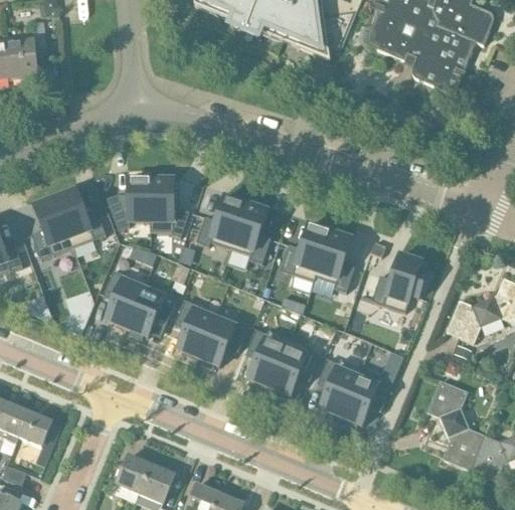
[(43,0),(44,12),(58,11),(57,0),(43,0)]
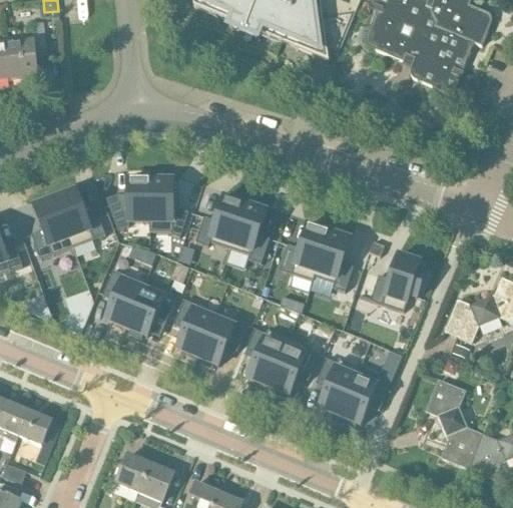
[(192,0),(193,5),(231,20),(229,25),(233,26),(233,25),(231,24),(234,15),(261,26),(257,34),(254,33),(253,35),(258,36),(260,32),(282,41),(283,38),(297,37),(292,0),(192,0)]
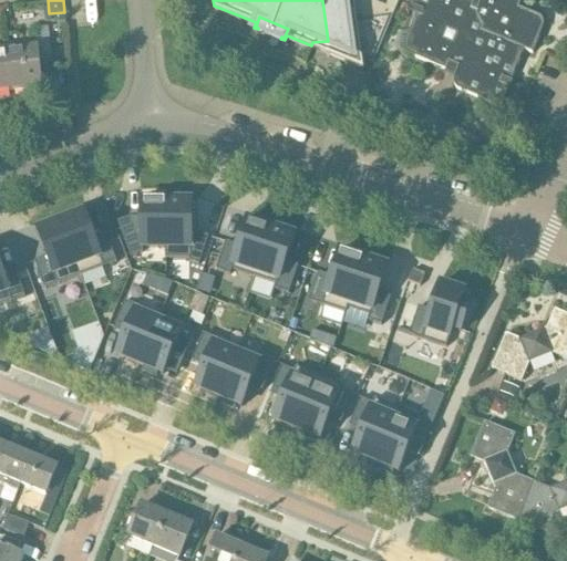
[(354,0),(362,55),(373,60),(398,0),(354,0)]
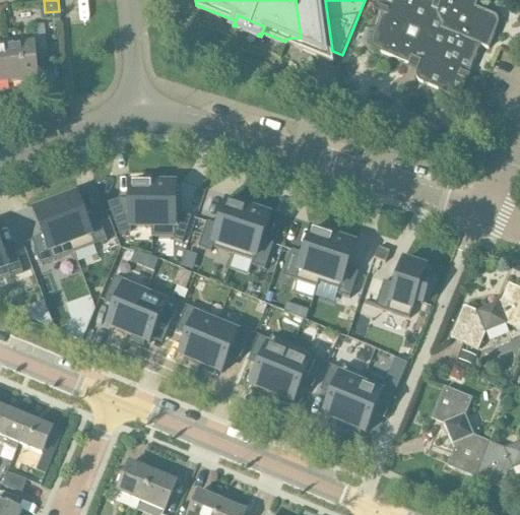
[(412,51),(417,53),(440,0),(379,0),(378,2),(384,4),(371,37),(371,42),(375,47),(409,61),(412,51)]
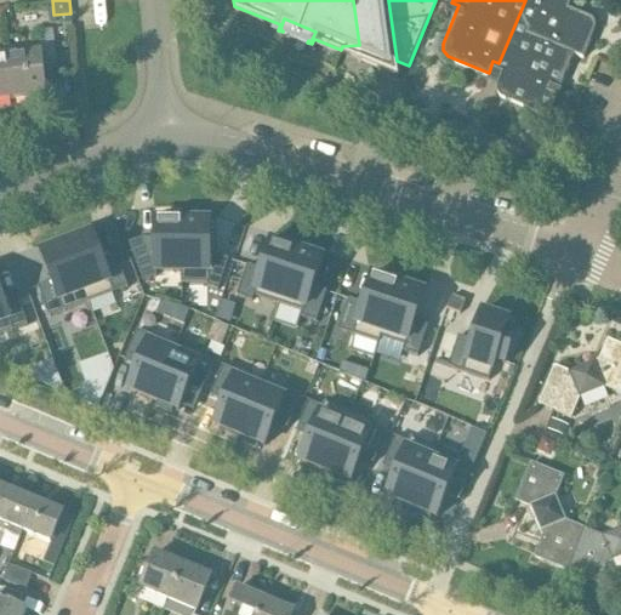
[(497,89),(502,95),(547,113),(574,50),(584,53),(596,23),(596,22),(596,20),(593,16),(591,13),(568,4),(570,0),(525,0),(499,63),(505,66),(497,81),(497,89)]
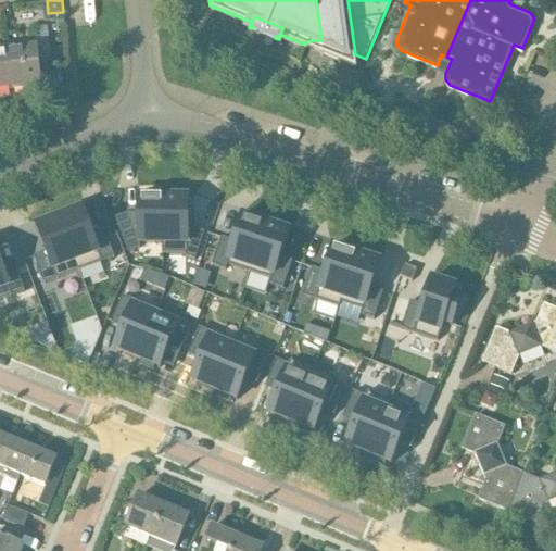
[(36,42),(8,46),(12,86),(41,83),(38,57),(51,55),(48,23),(35,24),(36,42)]
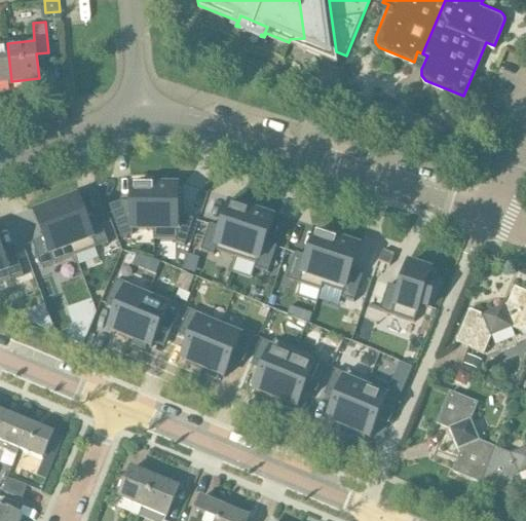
[(0,82),(11,81),(7,43),(0,44),(0,82)]
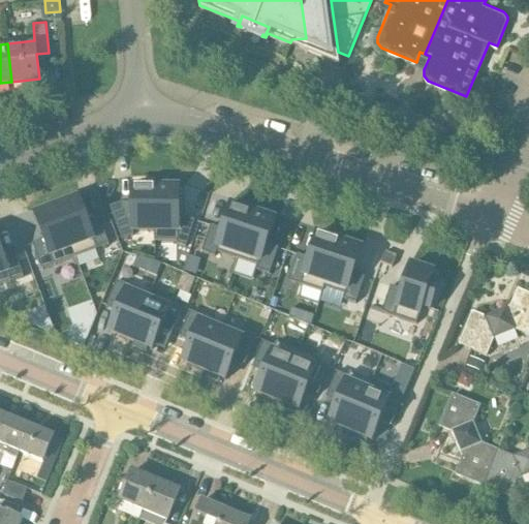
[(121,199),(110,204),(122,237),(133,233),(133,228),(154,228),(154,238),(155,238),(156,184),(132,184),(132,199),(121,199)]
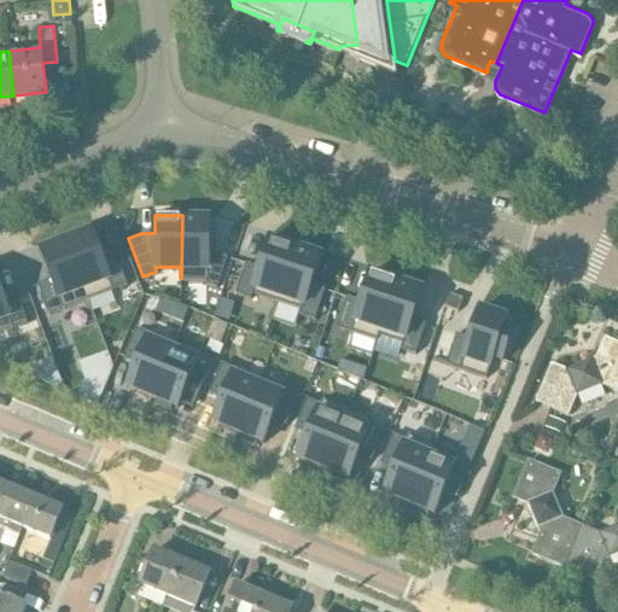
[(182,215),(181,278),(207,279),(205,281),(217,285),(228,255),(209,249),(209,215),(182,215)]
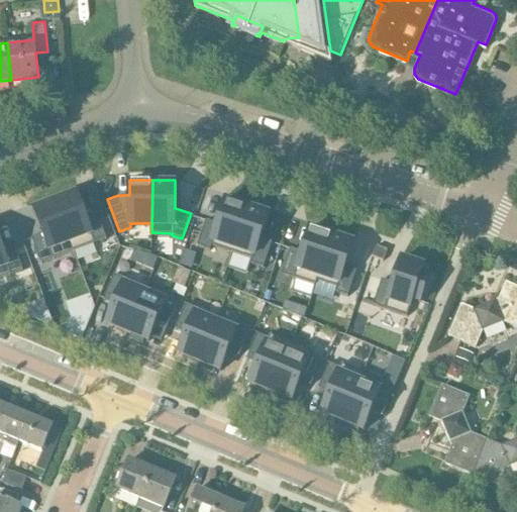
[(77,191),(55,198),(74,248),(106,236),(97,210),(86,215),(77,191)]
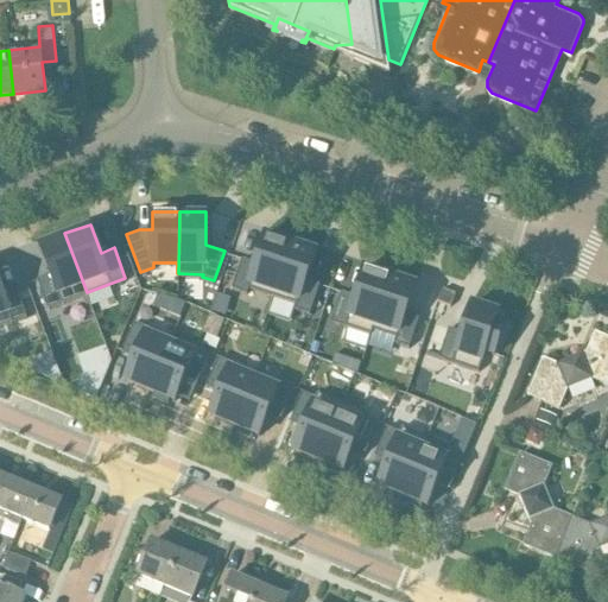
[(242,257),(233,286),(247,291),(249,285),(273,293),(291,240),(265,232),(255,260),(242,257)]
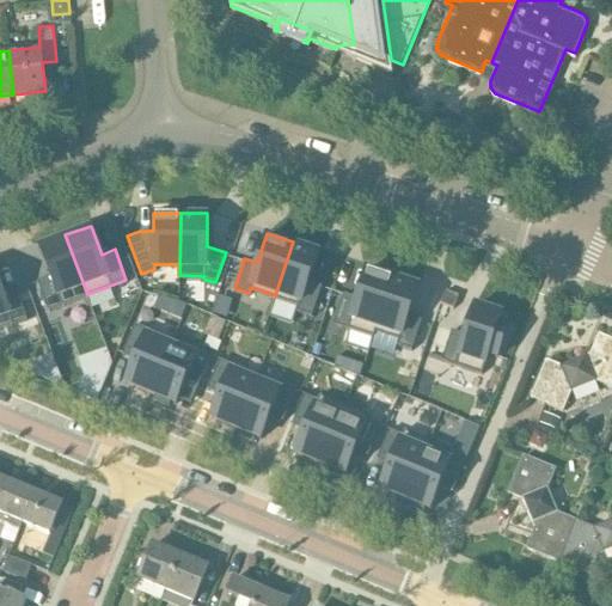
[(50,273),(37,279),(49,308),(87,294),(65,234),(40,244),(50,273)]
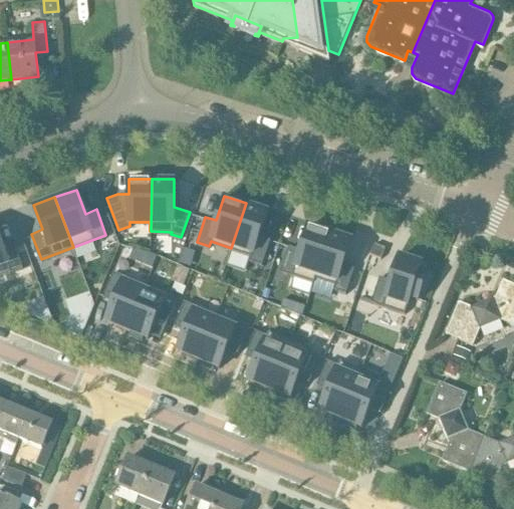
[(246,203),(231,248),(251,255),(249,259),(262,263),(270,238),(259,234),(267,210),(246,203)]
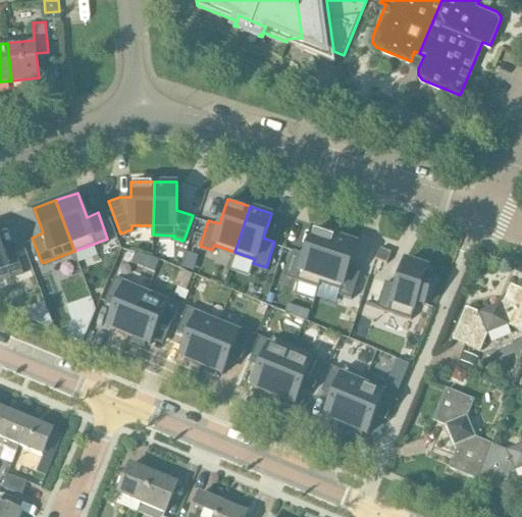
[(294,248),(284,274),(318,286),(335,235),(313,227),(305,252),(294,248)]
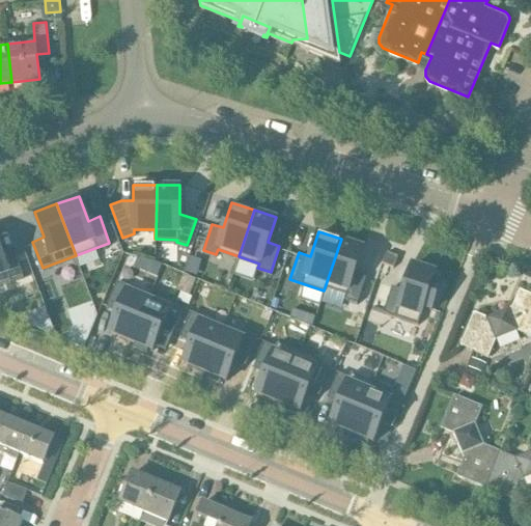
[(341,239),(324,291),(325,291),(326,286),(345,293),(344,298),(358,302),(366,275),(355,272),(363,246),(341,239)]
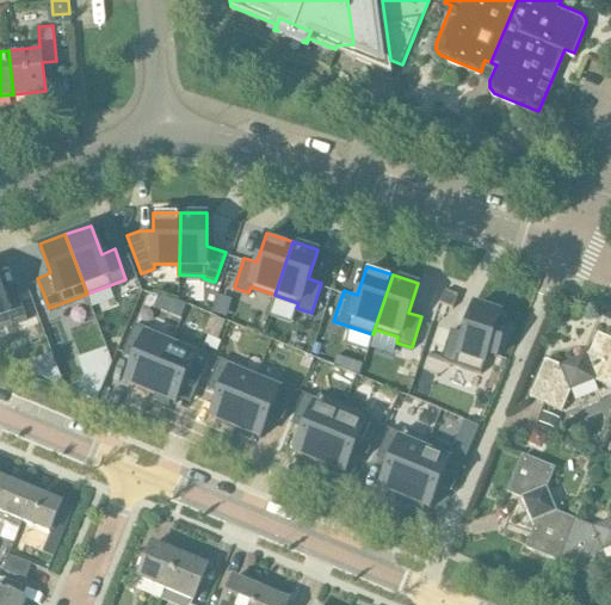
[(0,310),(11,307),(17,323),(35,318),(23,284),(6,290),(0,276),(0,310)]
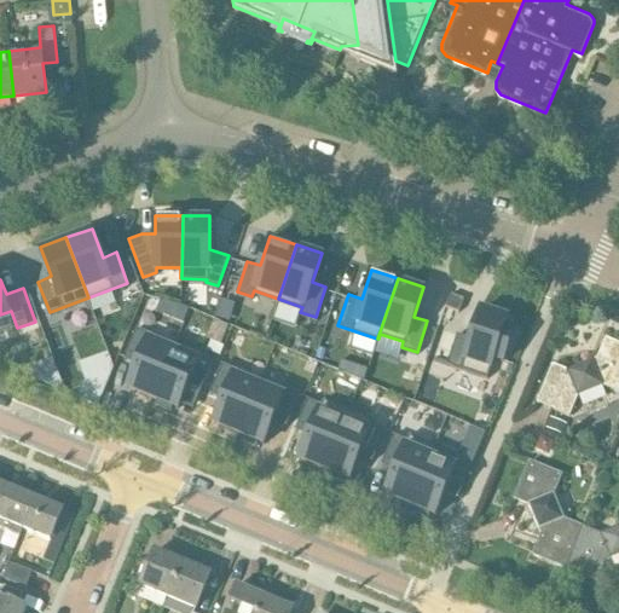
[(458,308),(464,295),(451,290),(446,304),(452,306),(458,308)]
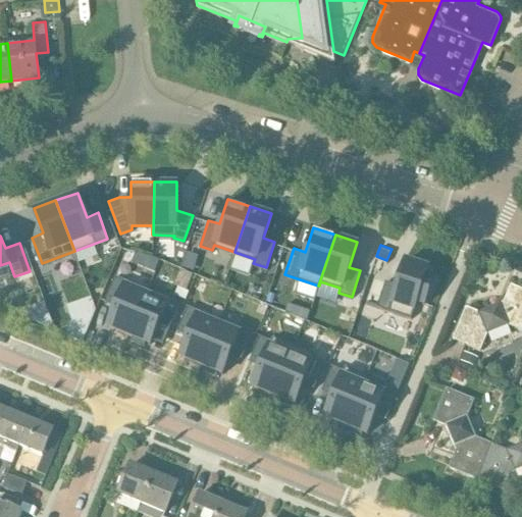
[(385,279),(377,305),(411,317),(417,300),(424,302),(433,276),(425,273),(428,265),(405,258),(397,282),(385,279)]
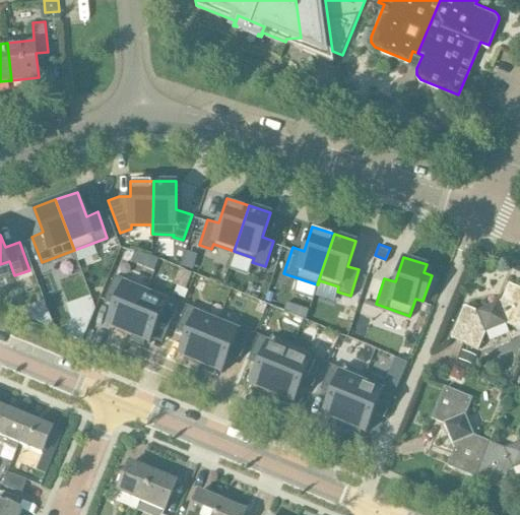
[(123,280),(106,324),(128,333),(145,290),(123,280)]
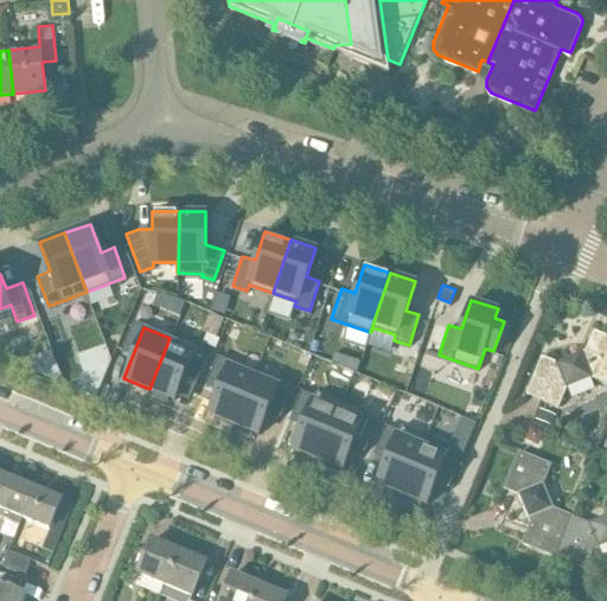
[(606,382),(606,332),(594,327),(586,347),(556,359),(542,353),(526,391),(558,404),(567,384),(590,375),(606,382)]
